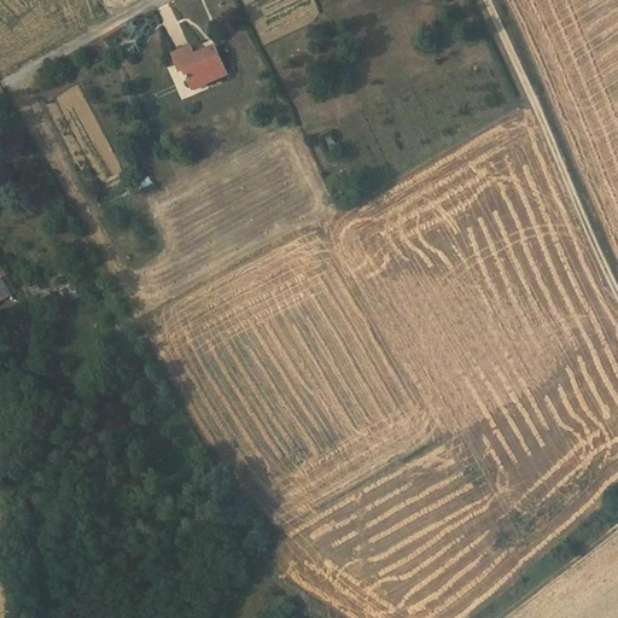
[(192,46),(173,53),(181,71),(185,70),(187,69),(190,74),(187,75),(191,86),(205,80),(207,82),(228,74),(215,46),(203,51),(204,54),(197,58),(196,54),(192,46)]
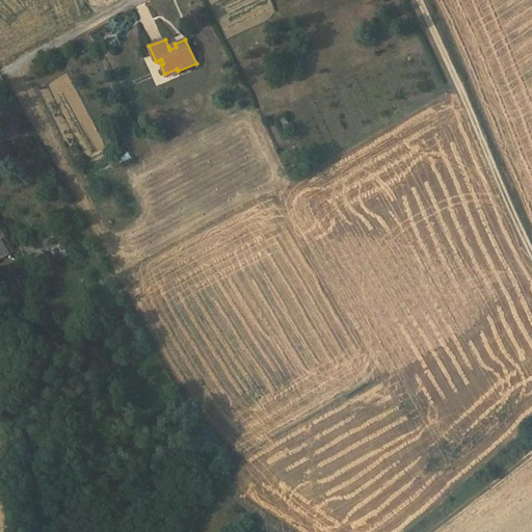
[(86,158),(104,150),(70,73),(52,80),(86,158)]
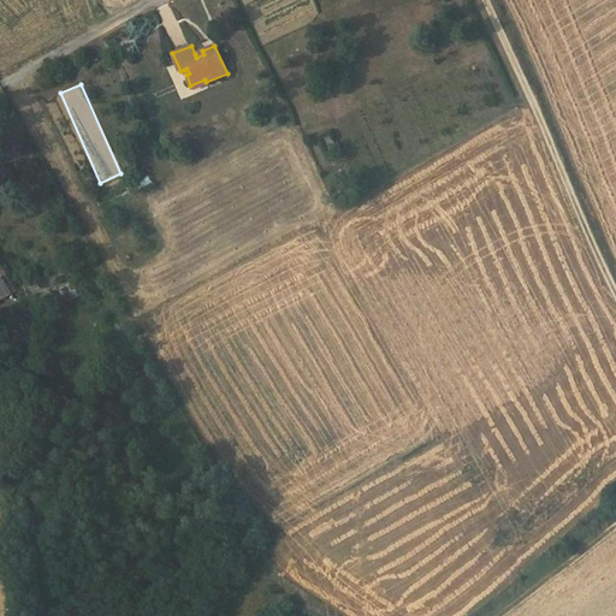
[(142,189),(153,183),(148,175),(137,181),(142,189)]
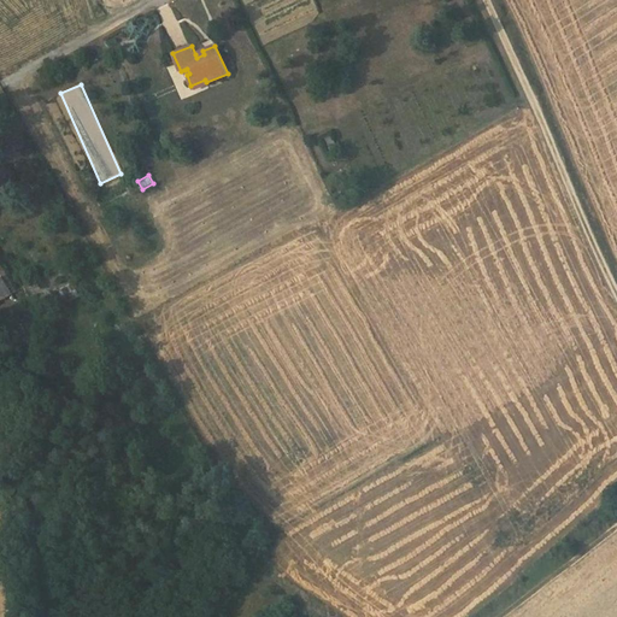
[(0,278),(0,300),(12,294),(1,277),(0,278)]
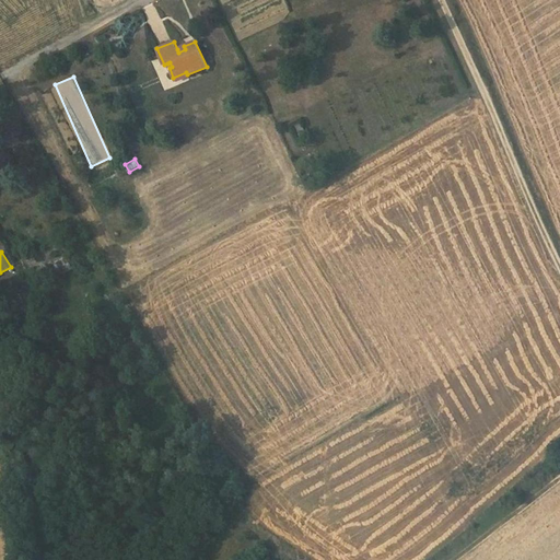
[(61,359),(51,369),(57,376),(68,365),(61,359)]
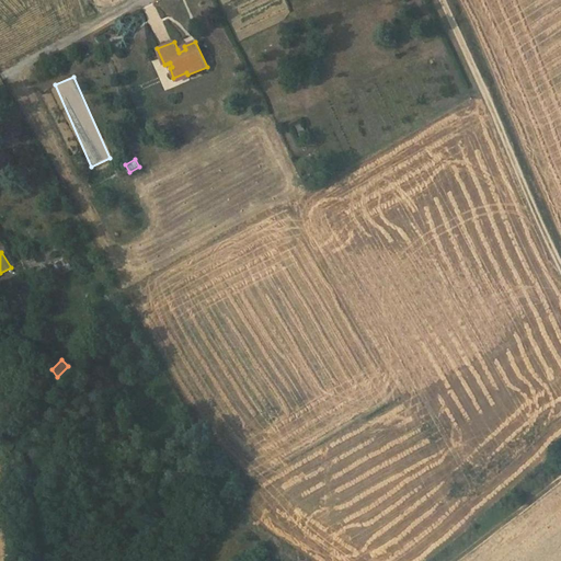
All buildings are outlined.
